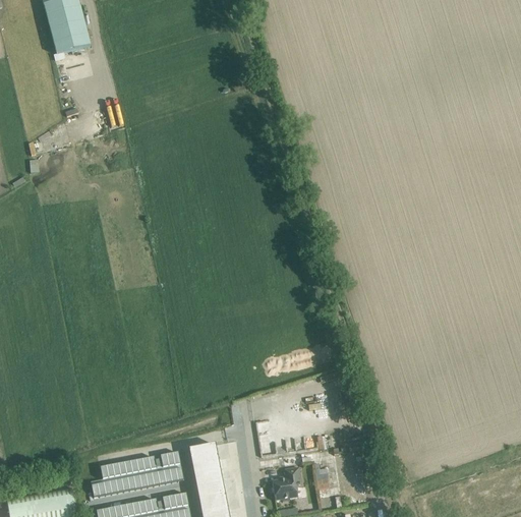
[(55,0),(44,3),(57,52),(90,43),(78,0),(55,0)]
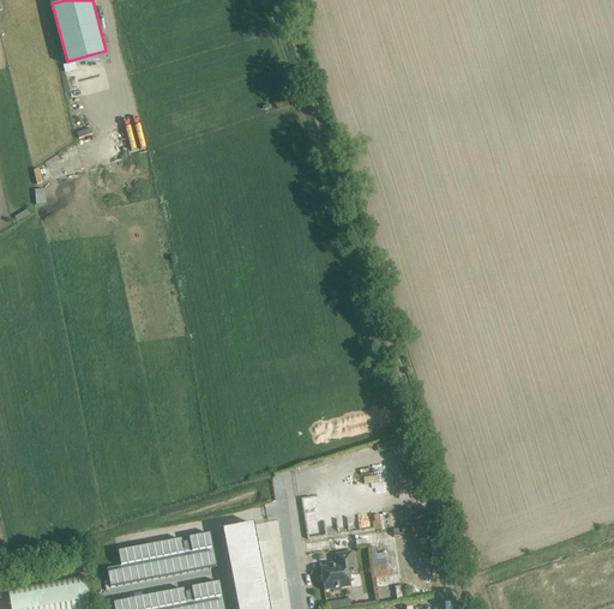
[(253,520),(222,526),(228,556),(259,550),(257,535),(254,520),(253,520)]
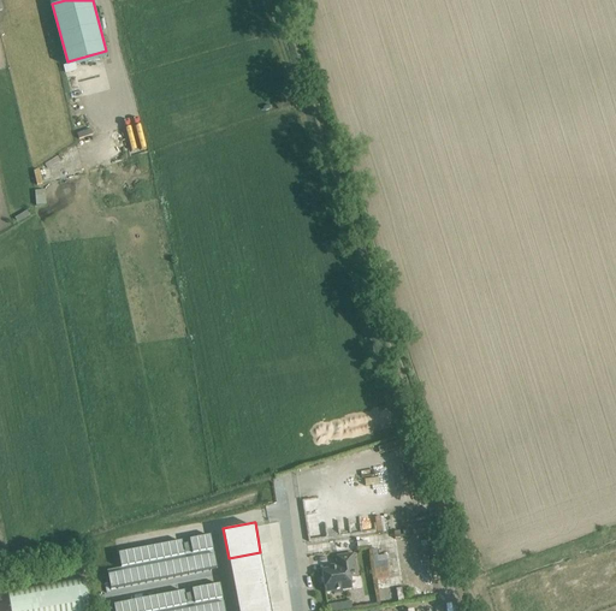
[(120,564),(107,567),(111,586),(217,565),(211,532),(189,537),(191,549),(189,550),(188,541),(183,541),(182,538),(118,550),(120,564)]
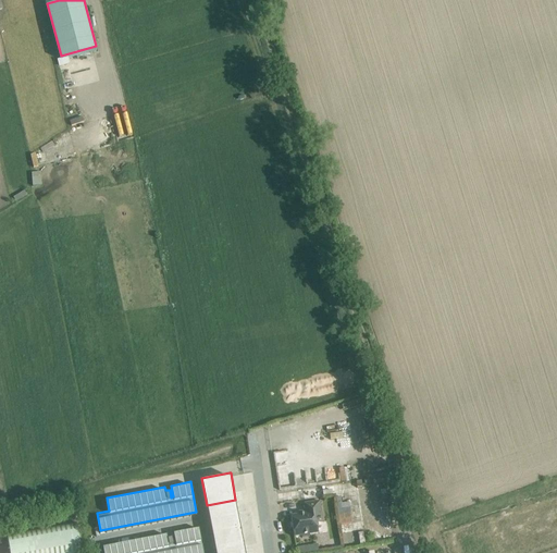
[(298,512),(291,513),(294,532),(301,531),(301,533),(309,532),(309,530),(318,529),(317,520),(322,519),(322,512),(319,498),(305,500),(306,507),(302,507),(298,508),(298,512)]
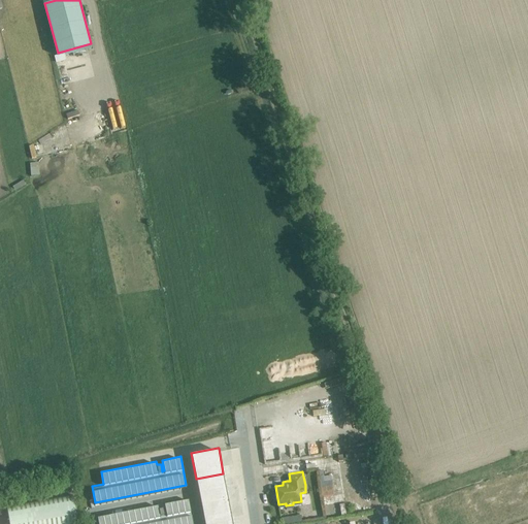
[(331,471),(320,473),(323,493),(334,492),(331,471)]
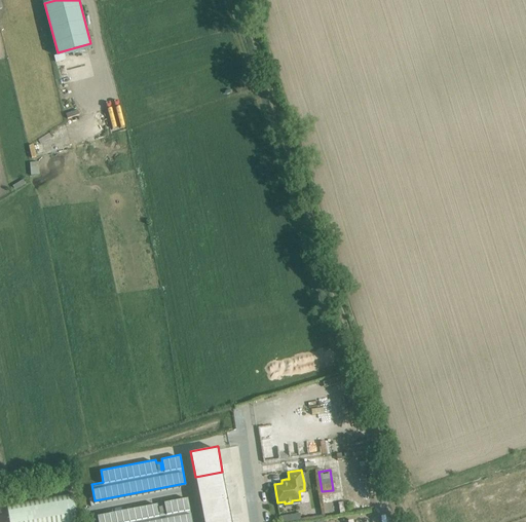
[(222,472),(195,477),(200,501),(227,496),(225,484),(224,484),(222,472)]
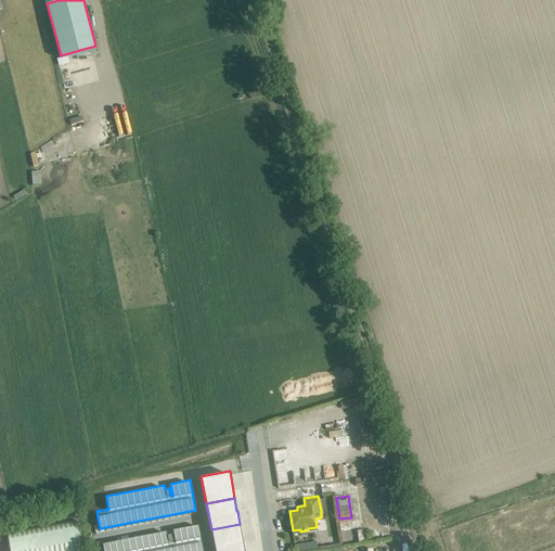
[(76,516),(7,528),(10,550),(67,550),(81,549),(76,516)]
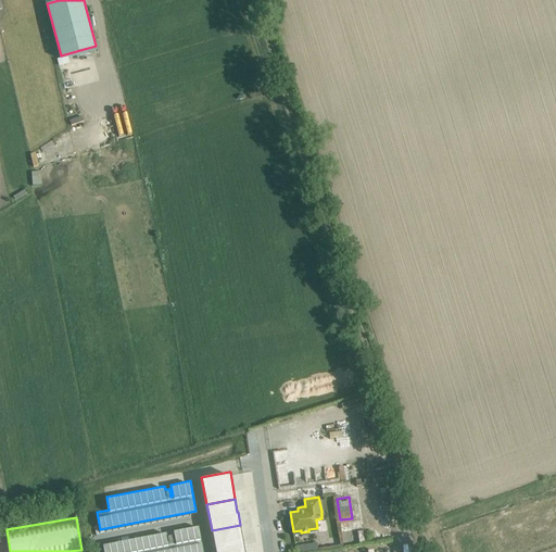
[(166,531),(102,543),(103,551),(203,551),(199,525),(173,529),(175,541),(173,541),(172,534),(167,535),(166,531)]
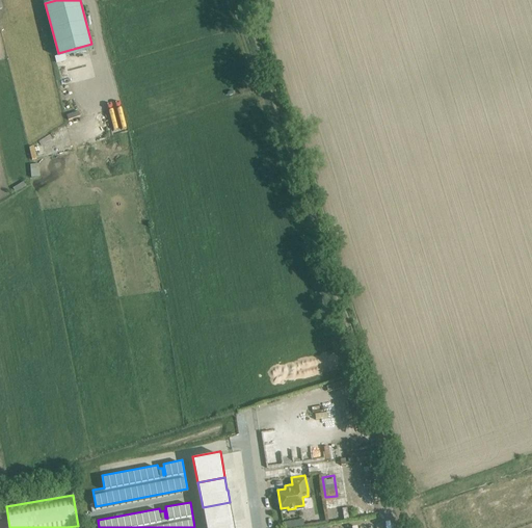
[(230,502),(203,507),(206,527),(233,527),(235,527),(232,516),(233,515),(230,502)]
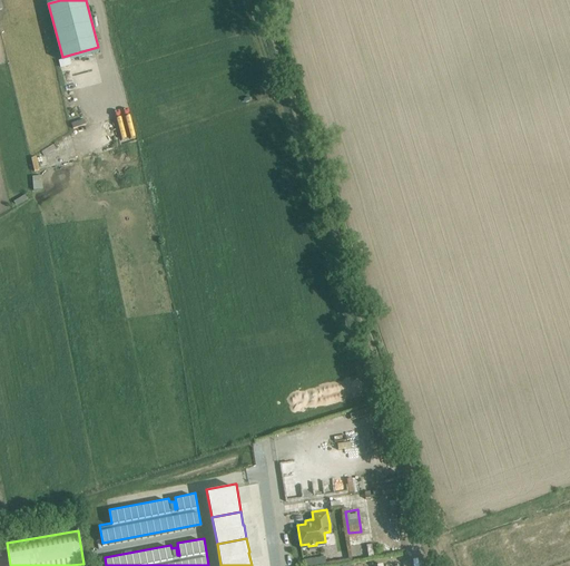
[(326,560),(325,553),(304,556),(305,564),(326,560)]
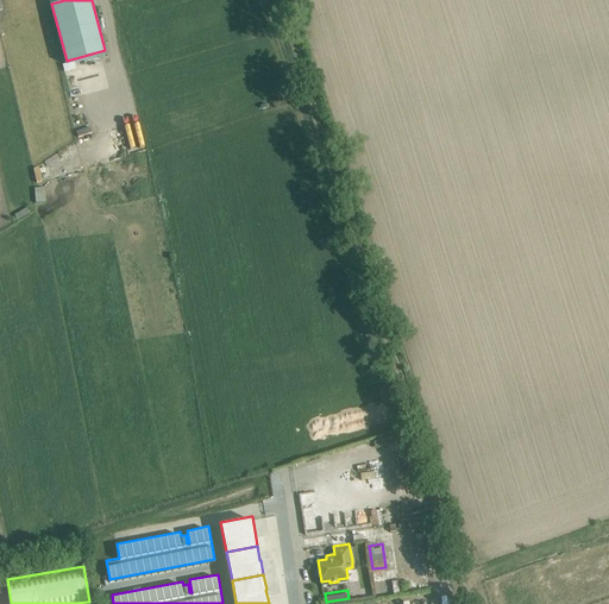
All buildings are outlined.
